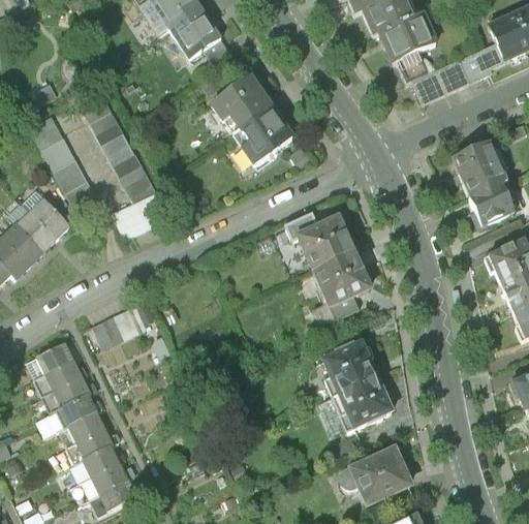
[(151,0),(169,27),(200,5),(197,0),(151,0)]
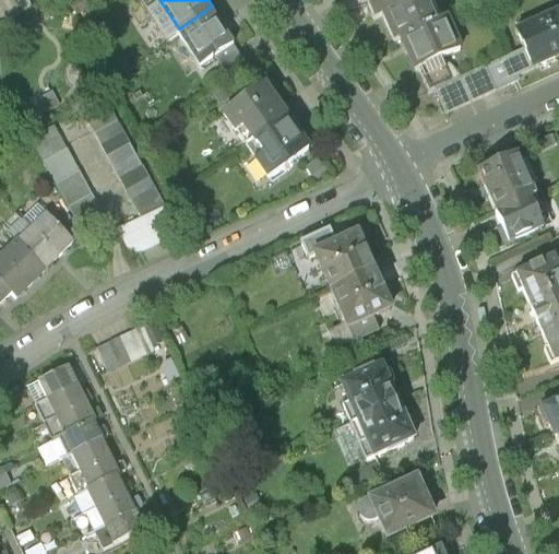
[(370,0),(376,11),(381,8),(394,35),(402,33),(448,11),(442,0),(370,0)]
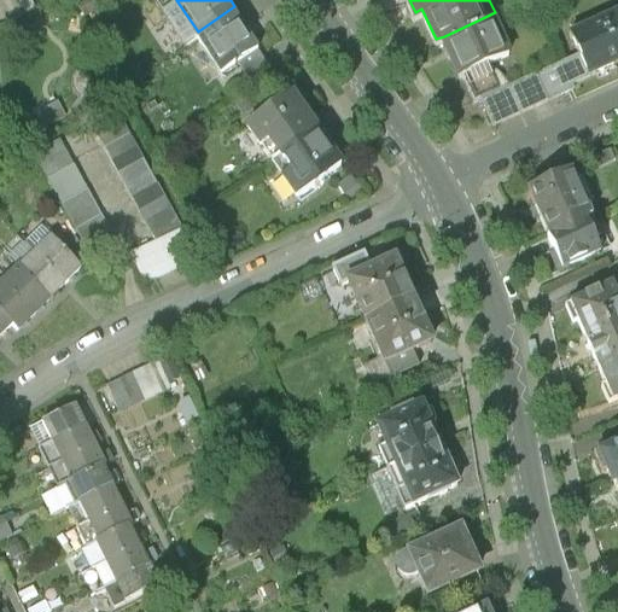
[(605,0),(567,19),(579,45),(593,71),(617,59),(617,0),(605,0)]
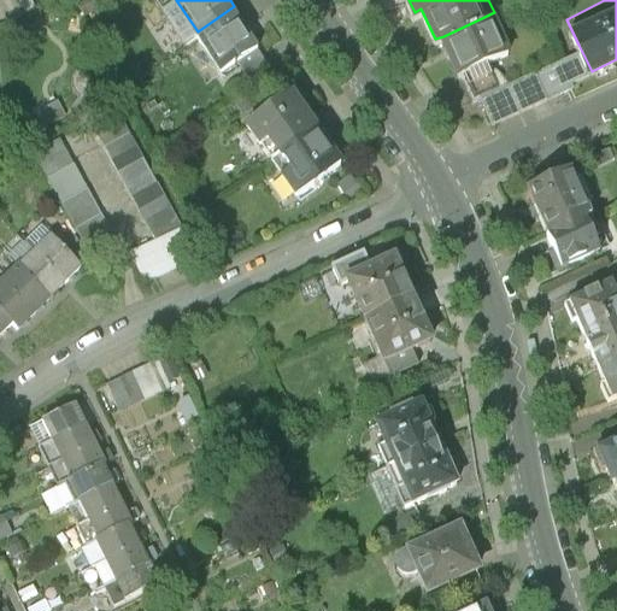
[(234,6),(198,31),(222,69),(259,43),(234,6)]
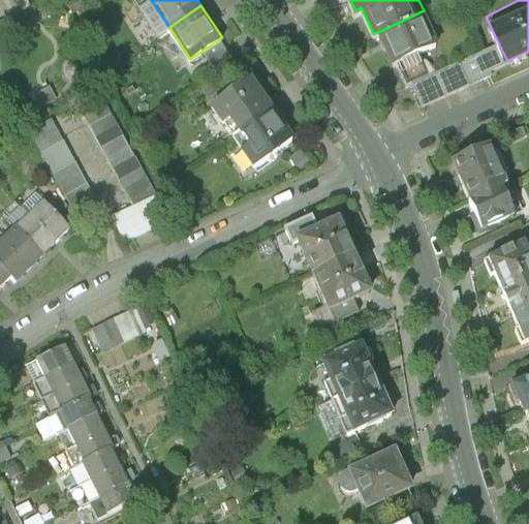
[(424,10),(380,31),(394,61),(438,40),(424,10)]
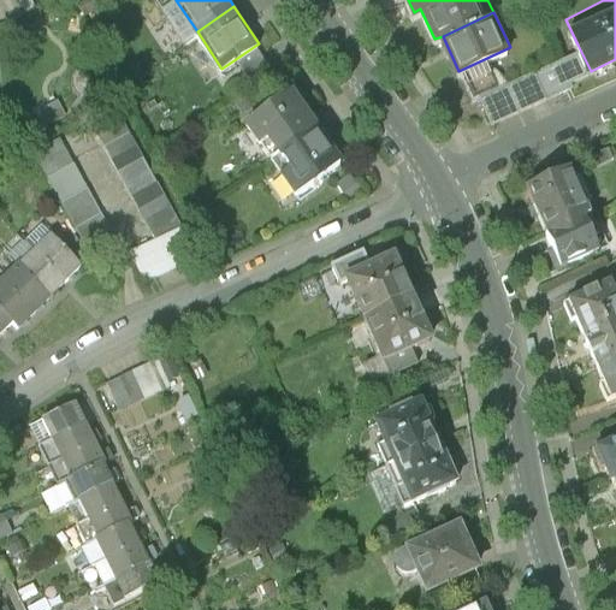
[(591,71),(578,45),(537,64),(549,90),(591,71)]
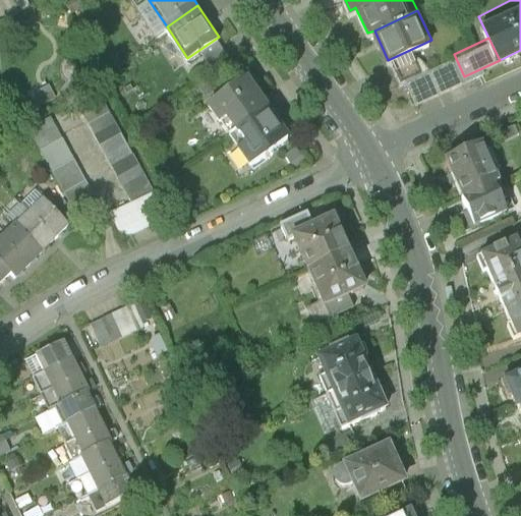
[(454,54),(442,59),(452,81),(464,76),(454,54)]
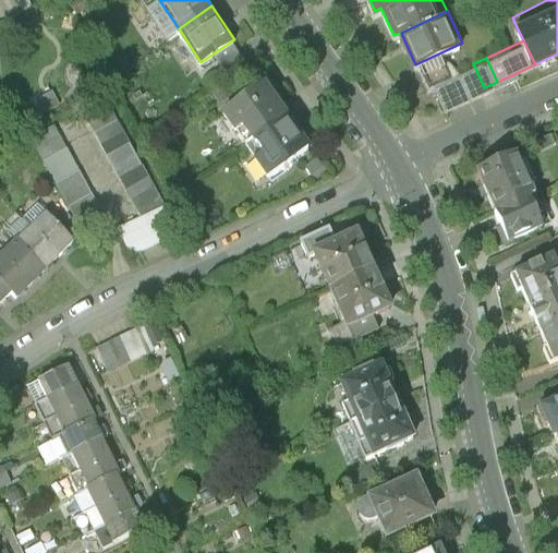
[(473,63),(435,80),(446,104),(484,87),(473,63)]
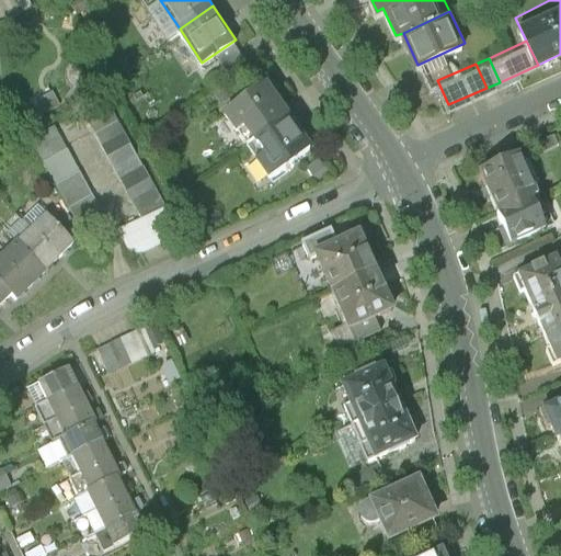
[(224,109),(247,143),(289,114),(267,80),(224,109)]
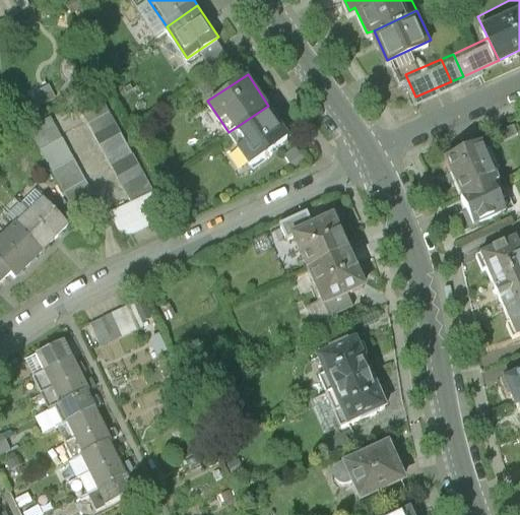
[(96,88),(74,102),(130,200),(153,190),(96,88)]
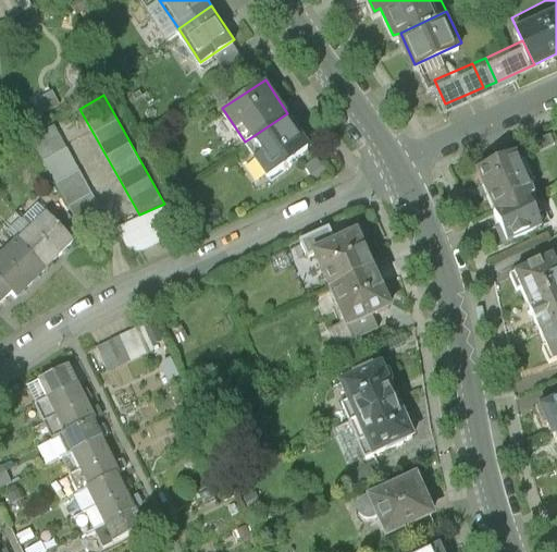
[(287,113),(245,142),(265,173),(309,146),(287,113)]
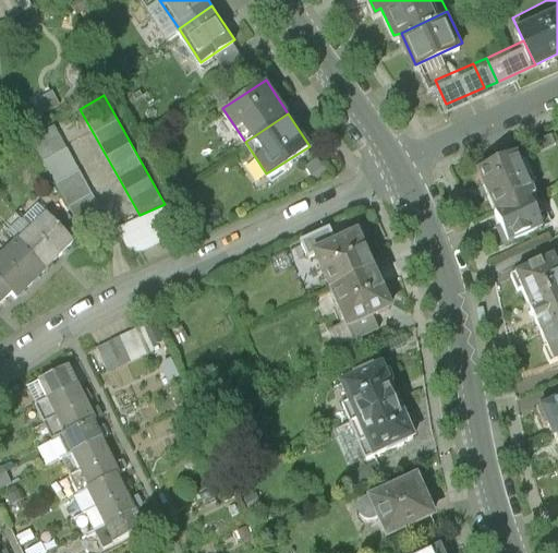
[(56,121),(33,135),(81,230),(106,216),(56,121)]
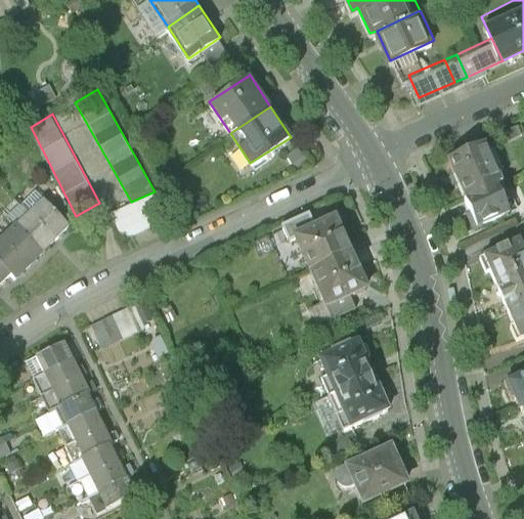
[(448,153),(462,189),(497,175),(483,139),(448,153)]
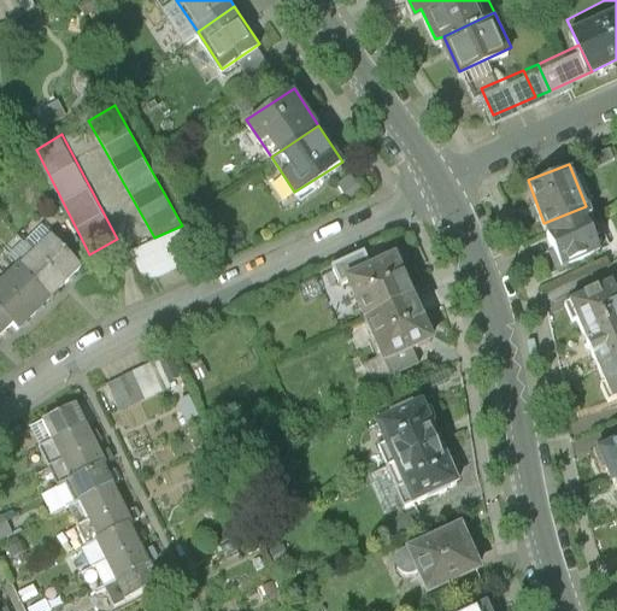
[(544,223),(560,265),(601,250),(586,206),(544,223)]
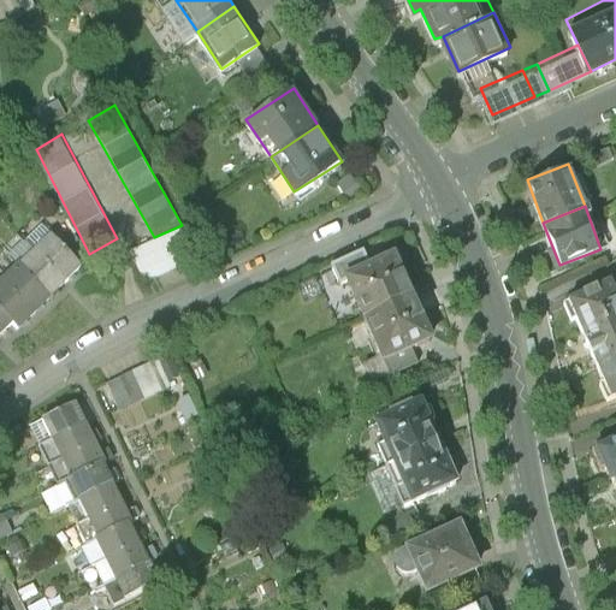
[(40,224),(24,240),(64,280),(81,265),(40,224)]
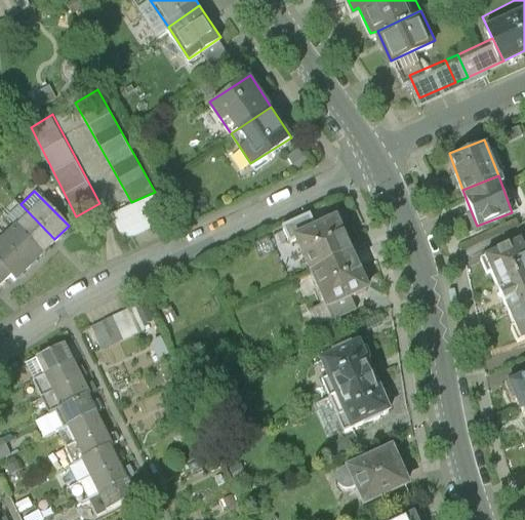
[(131,202),(111,212),(122,237),(167,216),(156,192),(155,192),(131,202)]
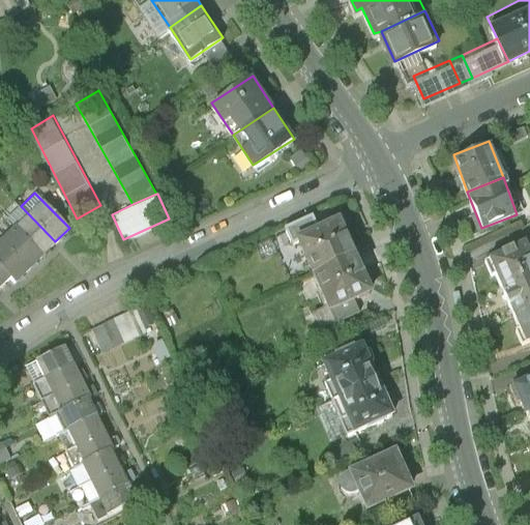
[(1,214),(16,229),(41,255),(55,241),(21,206),(15,201),(1,214)]
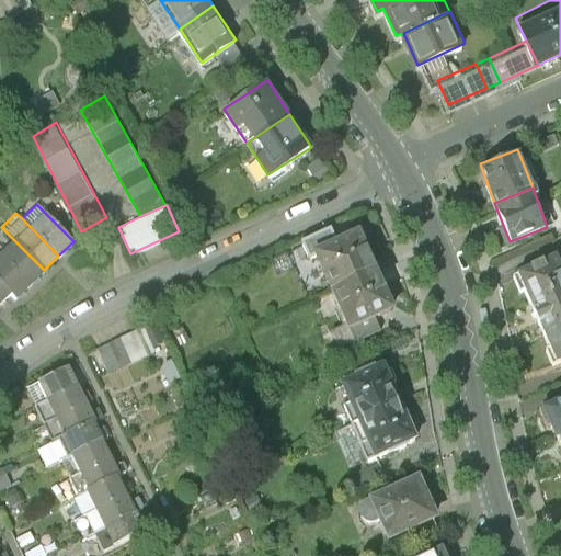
[(313,245),(332,293),(382,273),(368,237),(341,234),(313,245)]
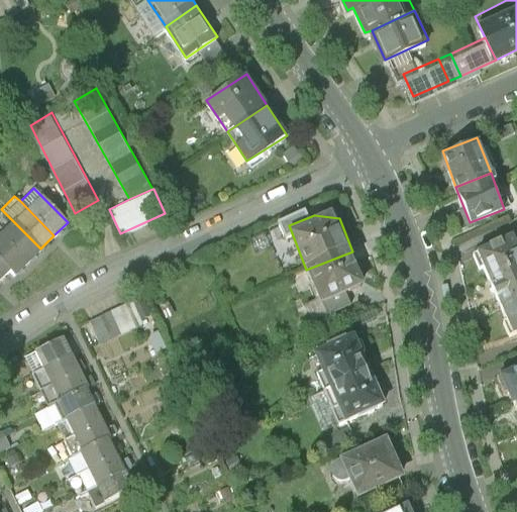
[(15,223),(2,235),(27,262),(40,248),(15,223)]
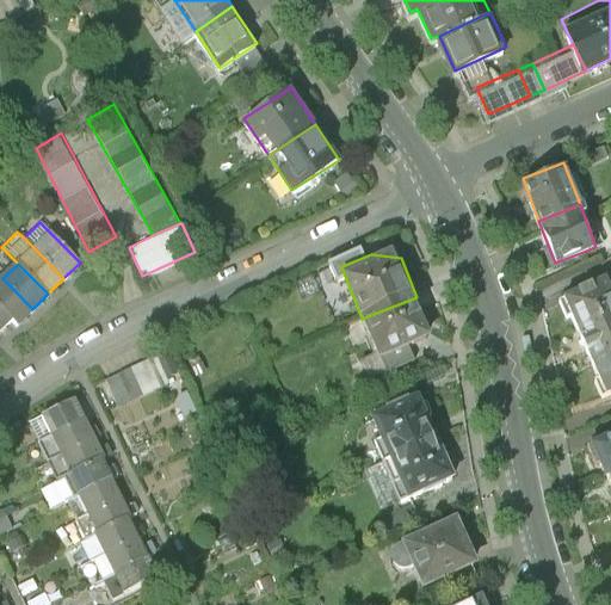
[(568,315),(573,327),(610,306),(610,275),(606,264),(555,292),(561,312),(568,315)]
